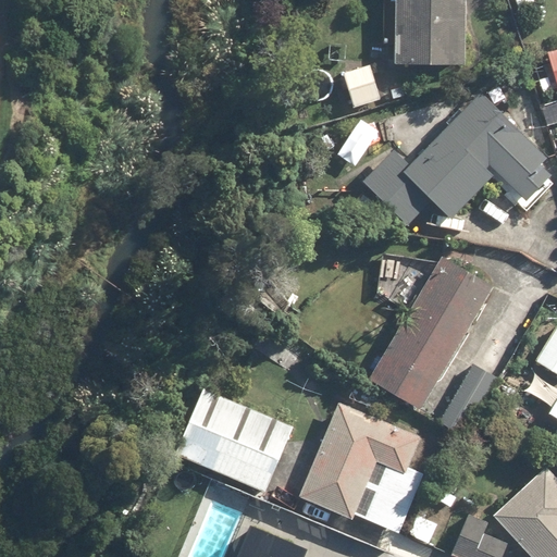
[(397,0),(395,63),(463,65),(466,0),(397,0)]
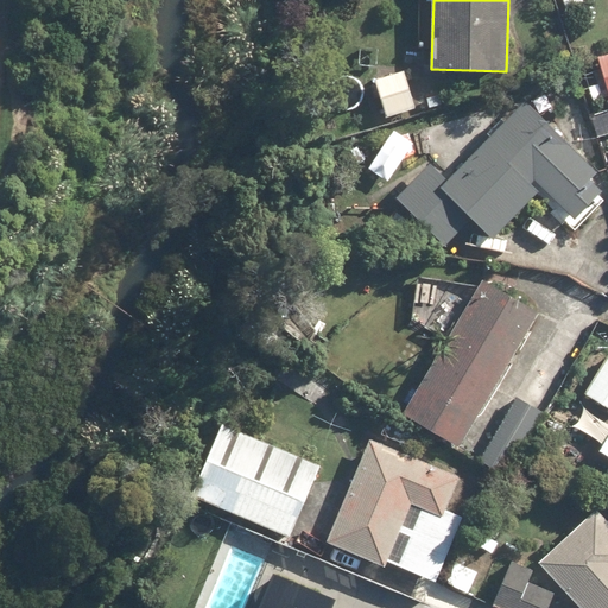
[(607,54),(601,56),(605,67),(590,71),(601,103),(607,101),(607,54)]
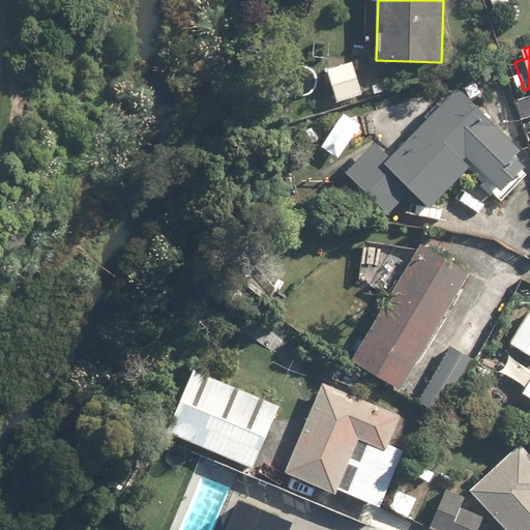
[(352,60),(325,68),(336,104),(362,95),(352,60)]
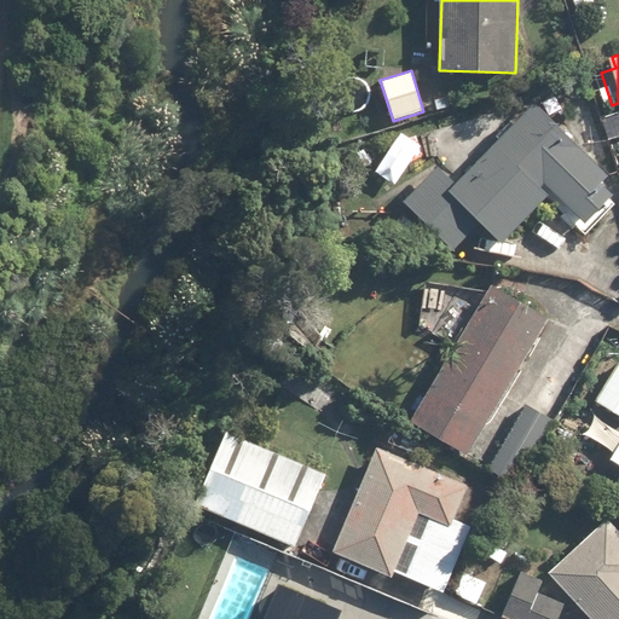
[(453,252),(482,223),(503,243),(554,191),(586,225),(614,197),(601,184),(608,177),(533,102),(455,180),(441,166),(405,202),(453,252)]
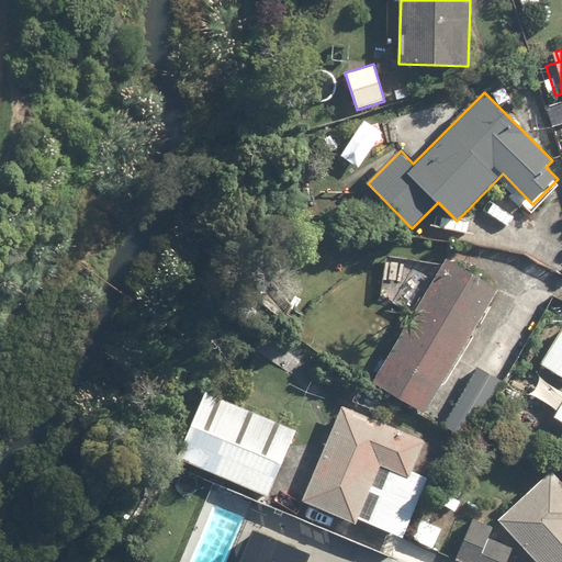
[(561,94),(546,101),(551,121),(561,116),(561,94)]
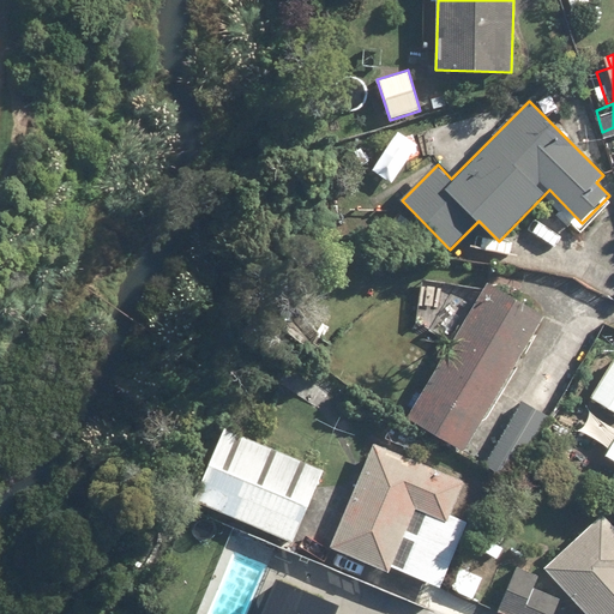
[(551,415),(503,386),(546,312),(487,278),(405,420),(512,482),(551,415)]
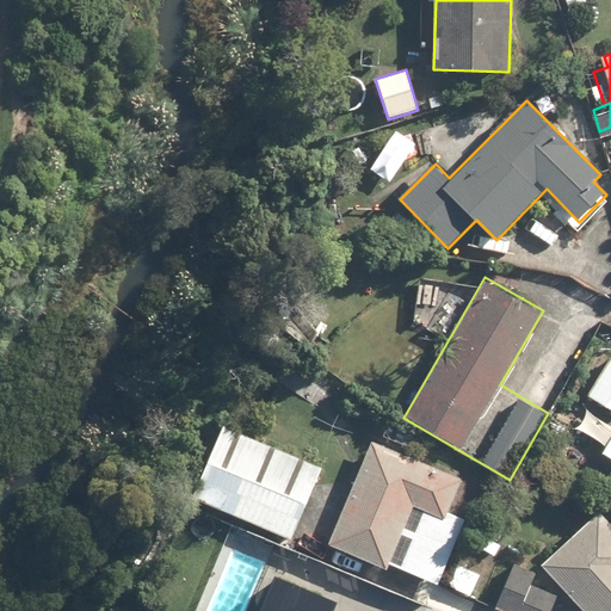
[(610,358),(590,397),(610,409),(610,358)]
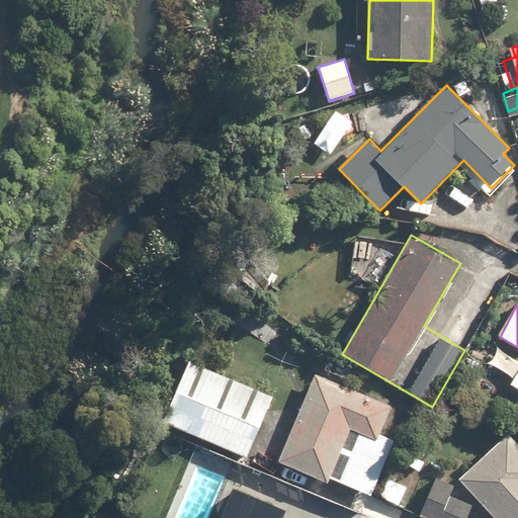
[(274,395),(187,360),(162,423),(249,458),(274,395)]
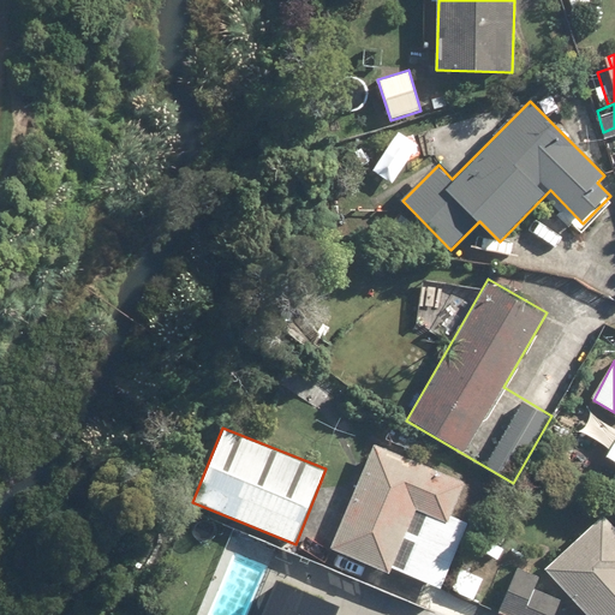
[(451,517),(464,481),(372,445),(330,550),(390,574),(393,569),(442,589),(467,523),(451,517)]
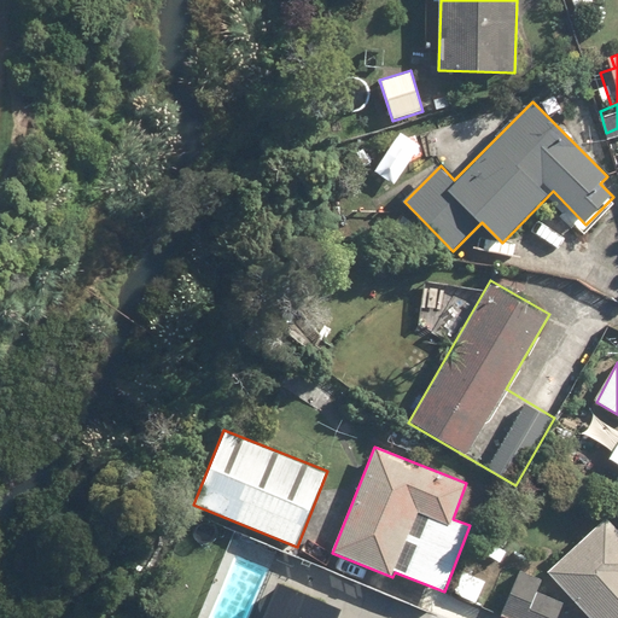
[(617,617),(617,529),(606,516),(546,571),(589,617),(617,617)]
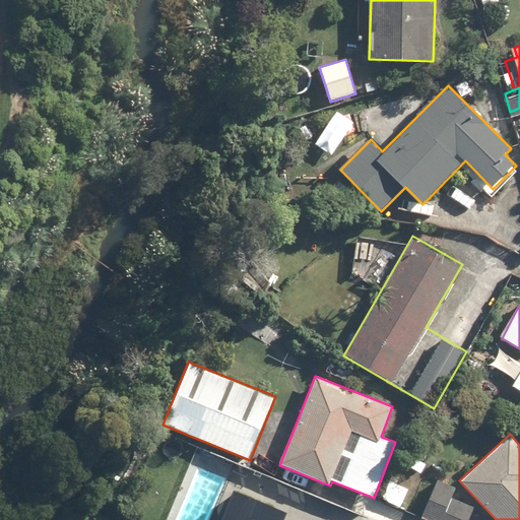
[(453,498),(457,488),(436,478),(419,519),(423,519),(468,519),(474,506),(453,498)]
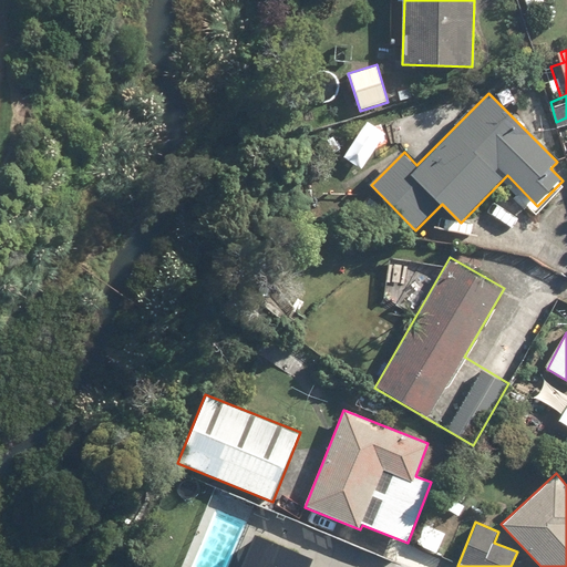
[(446,532),(422,523),(413,545),(439,555),(446,532)]
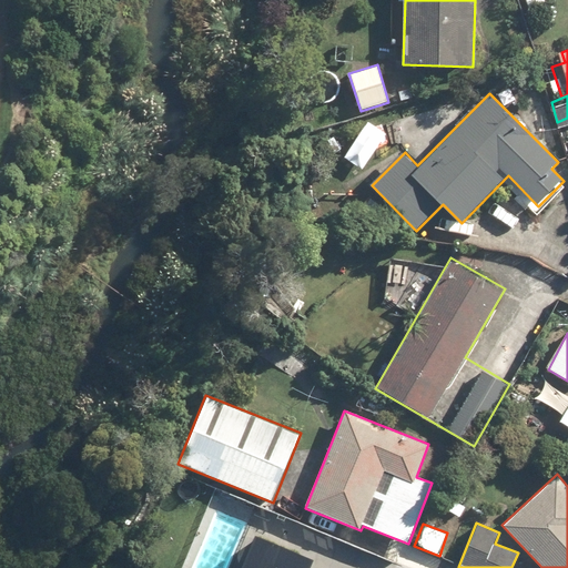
[(323,567),(256,539),(243,567),(239,567),(224,561),(221,567),(323,567)]
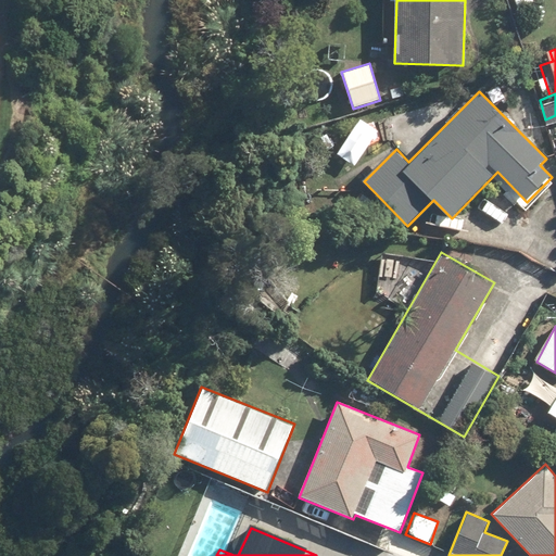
All buildings are outlined.
